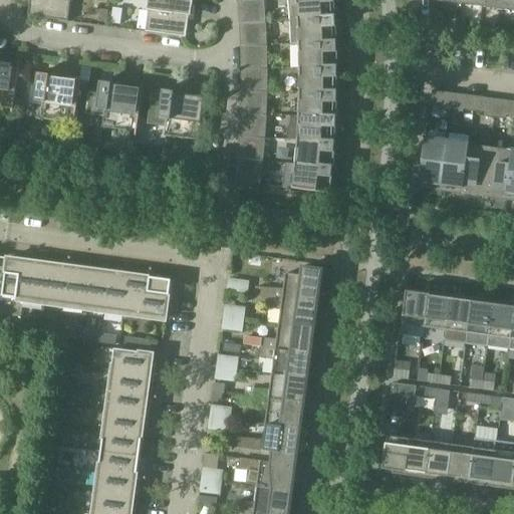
[(73,0),(30,0),(28,16),(68,22),(71,1),(73,1),(73,0)]
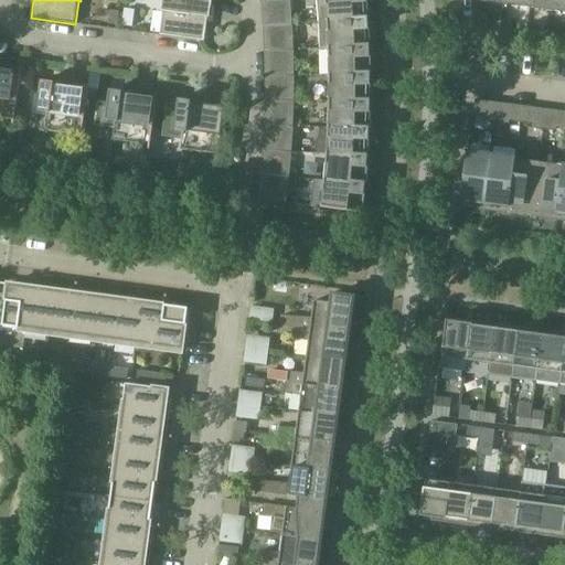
[(162,0),(161,12),(163,12),(161,33),(160,33),(160,35),(204,41),(208,18),(210,19),(212,8),(213,1),(206,0),(162,0)]
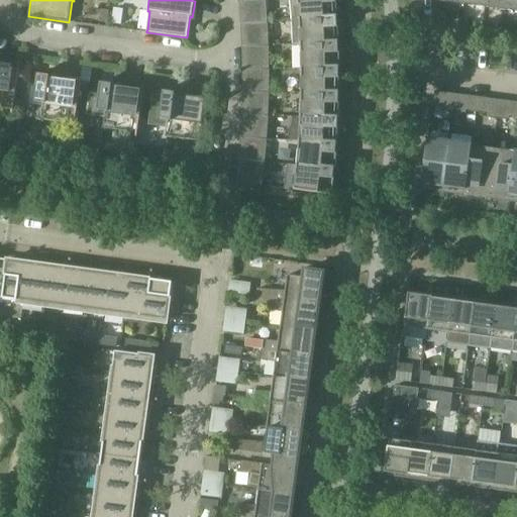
[(289,0),(291,20),(300,20),(336,17),(338,17),(337,2),(335,2),(334,0),(289,0)]
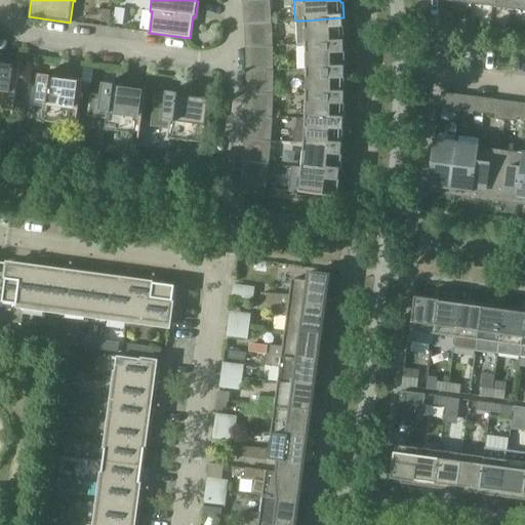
[(514,7),(514,10),(515,11),(524,10),(524,0),(515,0),(515,7),(514,7)]
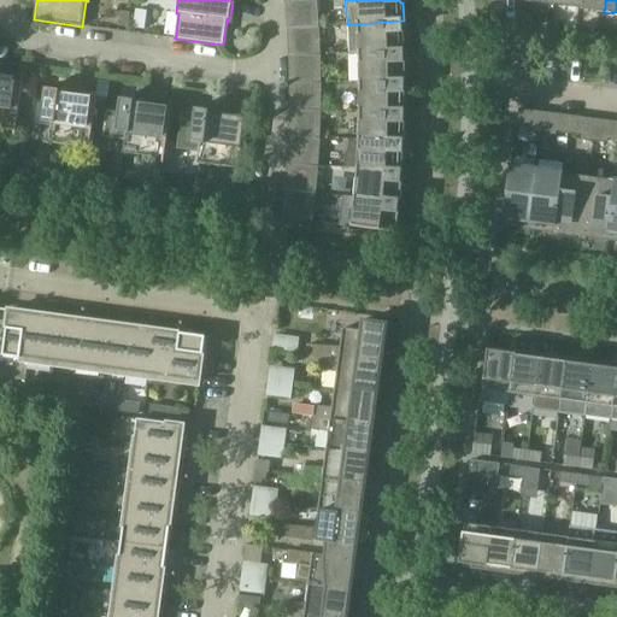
[(121,11),(118,27),(127,28),(129,12),(121,11)]
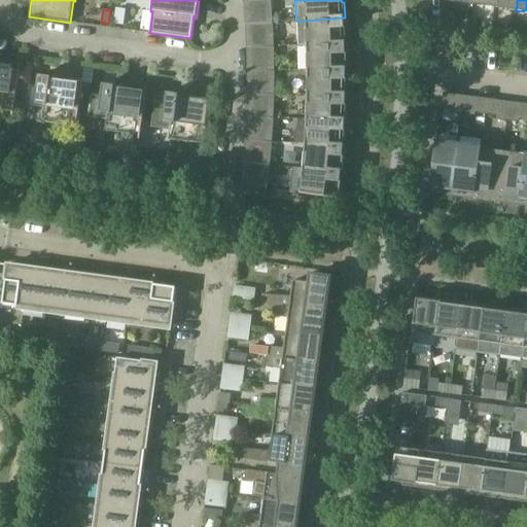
[(117,9),(115,24),(123,25),(125,10),(117,9)]
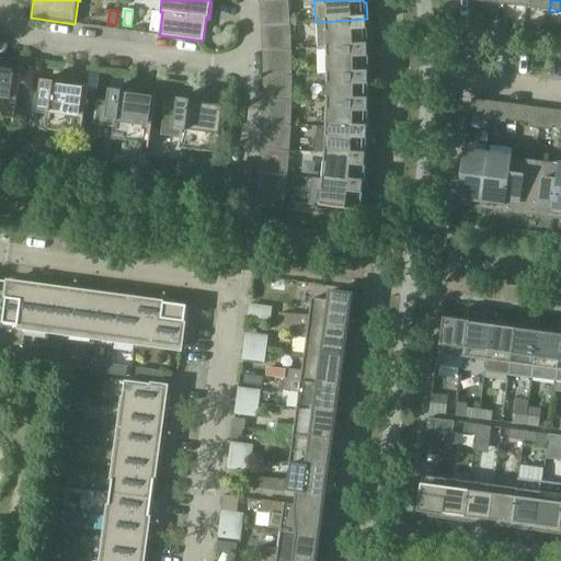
[(265,25),(287,24),(286,15),(265,18),(265,25)]
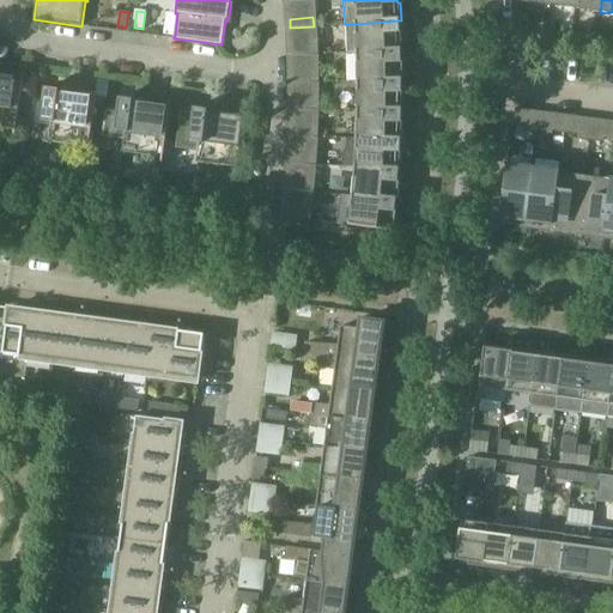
[(347,53),(357,53),(400,50),(402,50),(401,32),(400,32),(399,20),(356,24),(345,24),(347,53)]
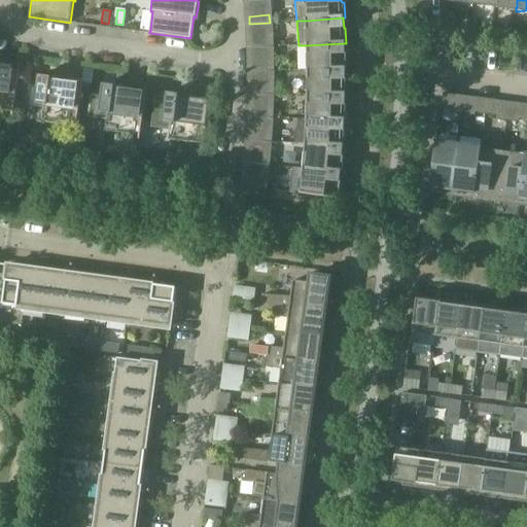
[(250,47),(271,46),(270,38),(250,39),(250,47)]
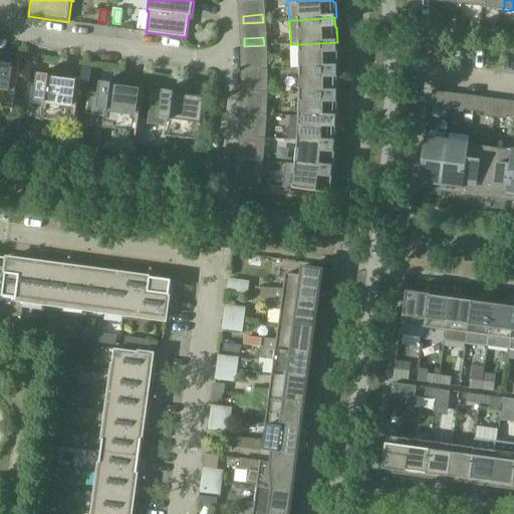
[(336,52),(335,42),(299,44),(300,68),(336,67),(338,67),(337,52),(336,52)]
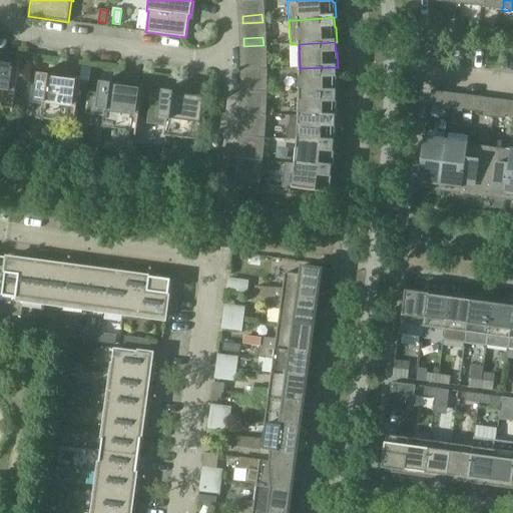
[(244,68),(264,68),(264,60),(244,60),(244,68)]
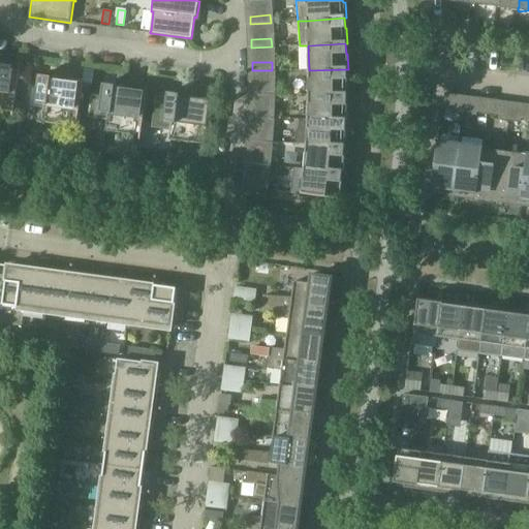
[(13,117),(20,69),(0,66),(0,111),(12,113),(11,117),(13,117)]
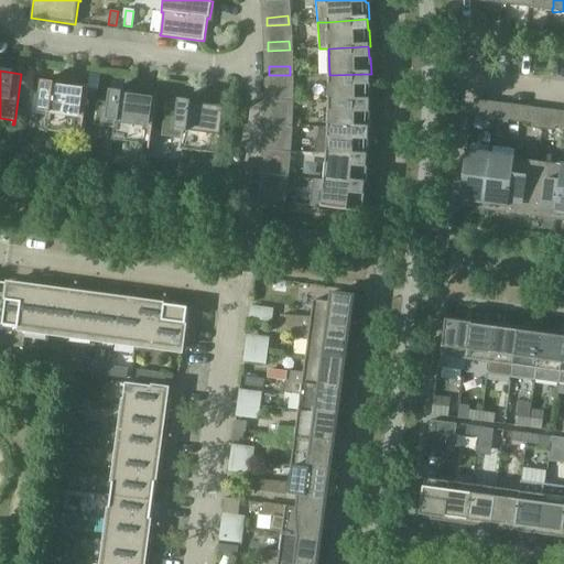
[(88,89),(99,90),(101,73),(90,71),(88,89)]
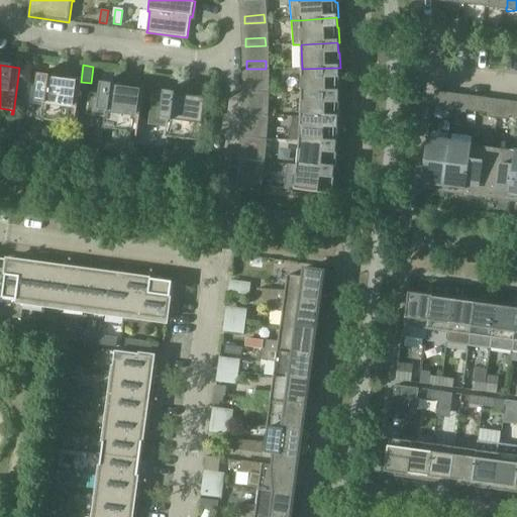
[(302,69),(302,93),(338,93),(340,93),(340,78),(338,78),(338,68),(302,69)]
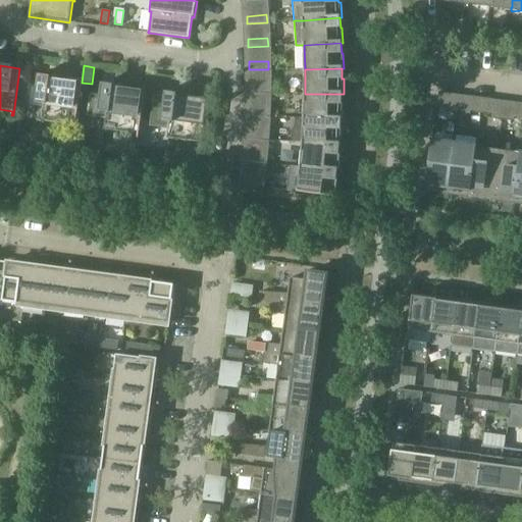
[(75,129),(82,83),(51,79),(51,76),(39,75),(37,89),(36,103),(43,104),(41,121),(74,126),(74,129),(75,129)]
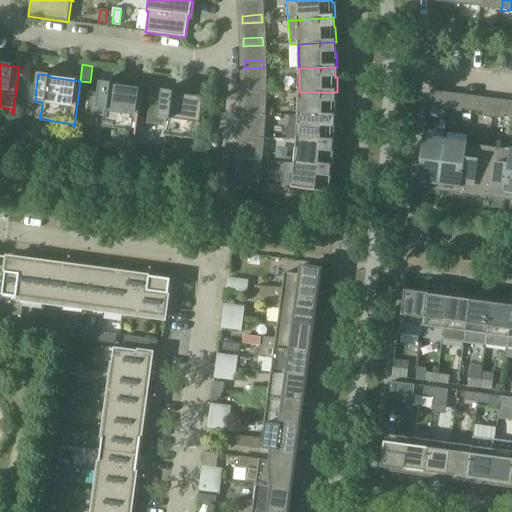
[(136,135),(142,89),(112,85),(112,84),(100,82),(98,94),(88,93),(85,114),(101,116),(102,110),(104,110),(102,127),(135,132),(135,135),(136,135)]
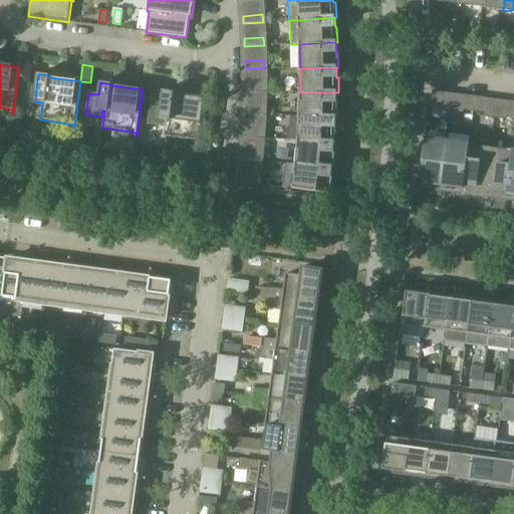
[(264,91),(264,83),(245,83),(245,91),(264,91)]
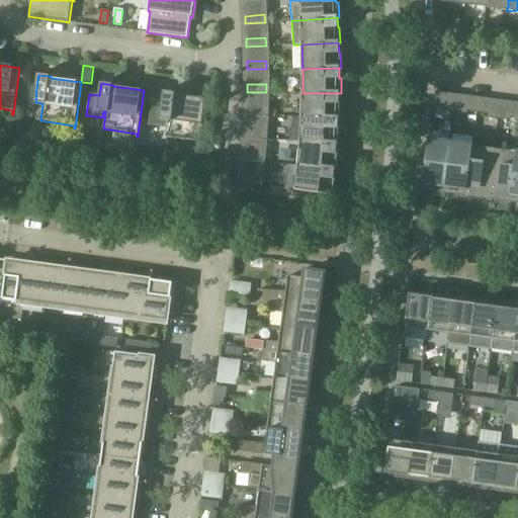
[(164,91),(163,95),(153,94),(148,125),(167,128),(166,138),(199,142),(199,146),(200,146),(206,99),(176,94),(176,93),(164,91)]
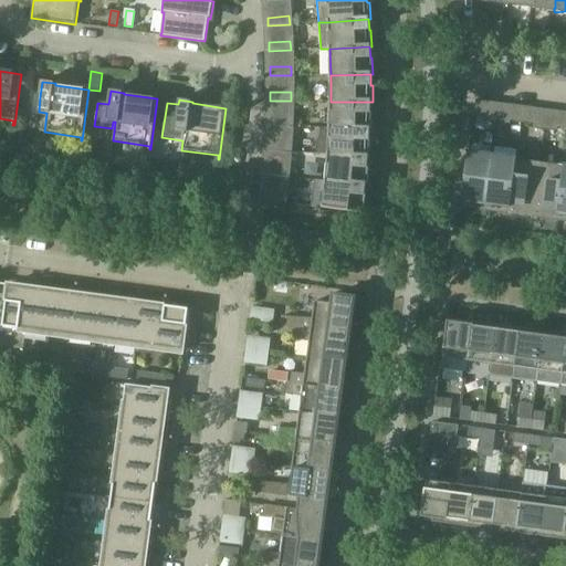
[(477,100),(474,116),(484,118),(486,102),(477,100)]
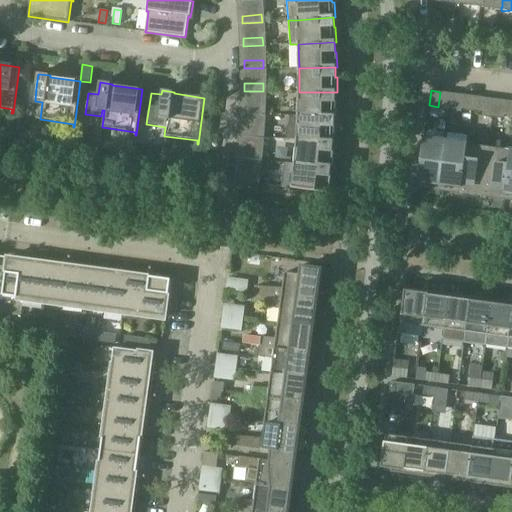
[(335,102),(335,92),(299,92),(298,116),(334,117),(336,117),(336,102),(335,102)]
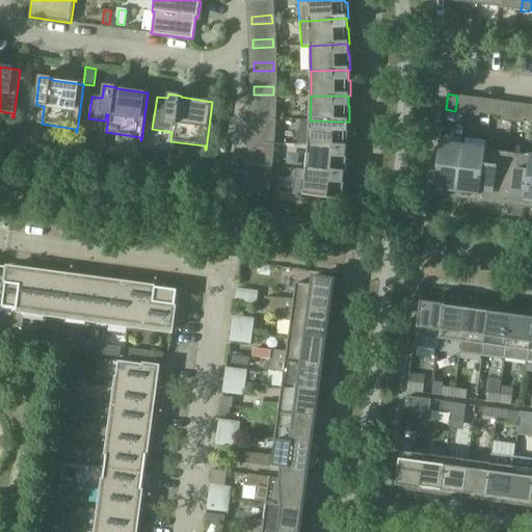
[(480,114),(489,115),(491,100),(482,99),(480,114)]
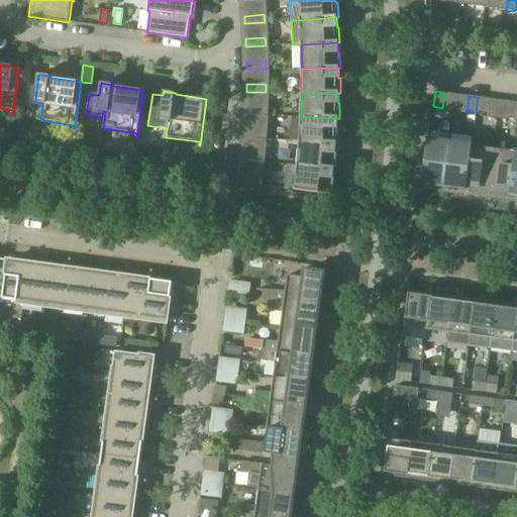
[(488,98),(478,97),(476,112),(486,114),(488,98)]
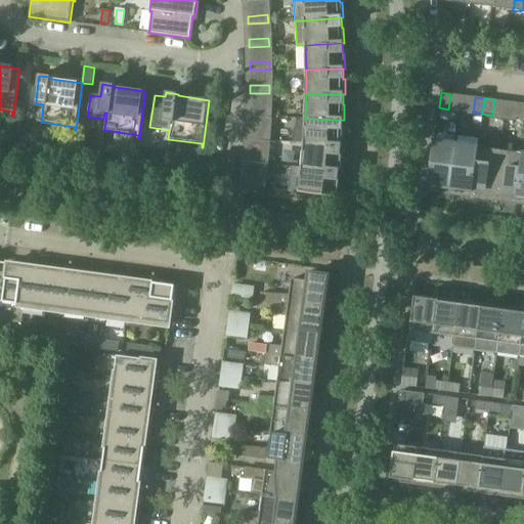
[(268,117),(269,108),(249,107),(249,116),(268,117)]
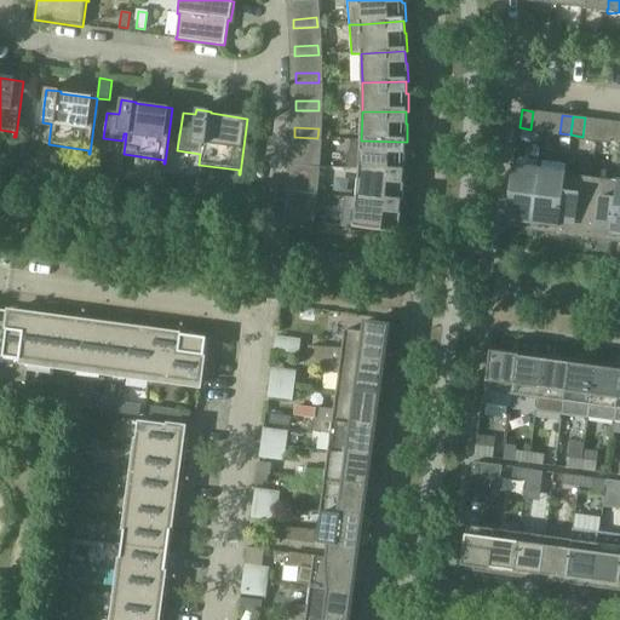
[(345,168),(360,170),(403,172),(405,172),(406,154),(405,154),(405,142),(361,141),(352,139),(345,168)]
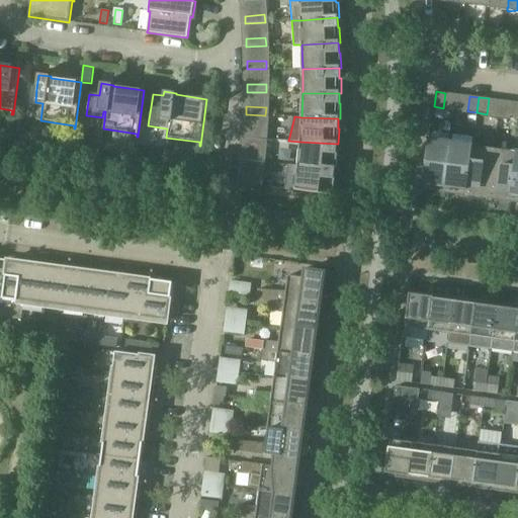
[(264,139),(265,131),(245,130),(245,138),(264,139)]
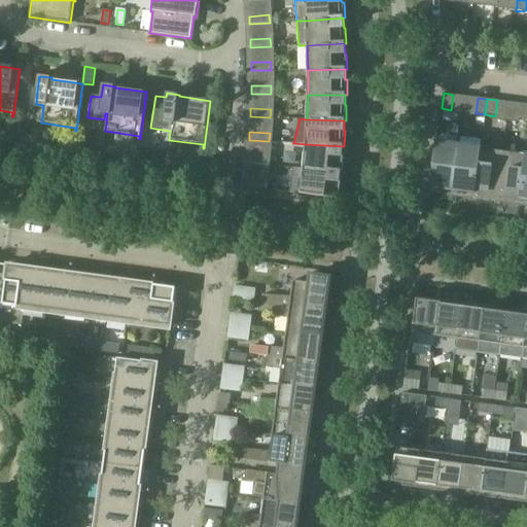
[(429,195),(452,194),(453,194),(459,145),(436,142),(429,195)]
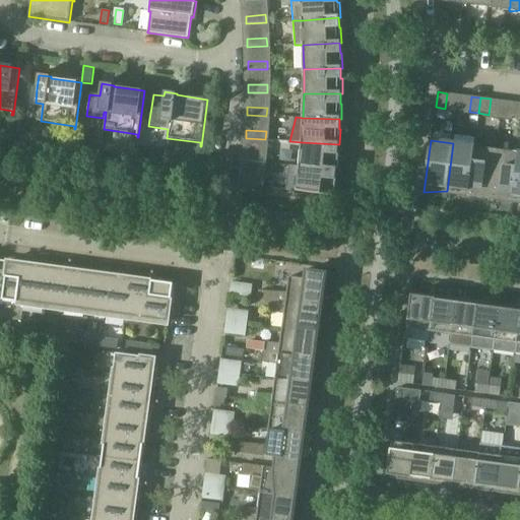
[(302,142),(300,167),(336,170),(337,170),(338,154),(337,154),(338,144),(302,142)]
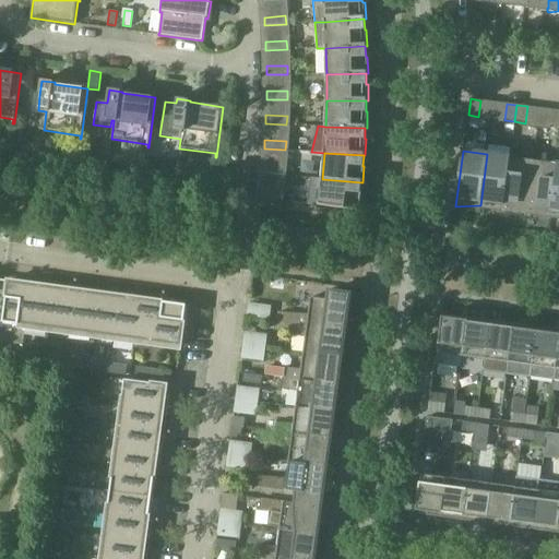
[(480,210),(502,209),(503,209),(510,157),(487,154),(480,205),(479,205),(478,210),(480,210)]
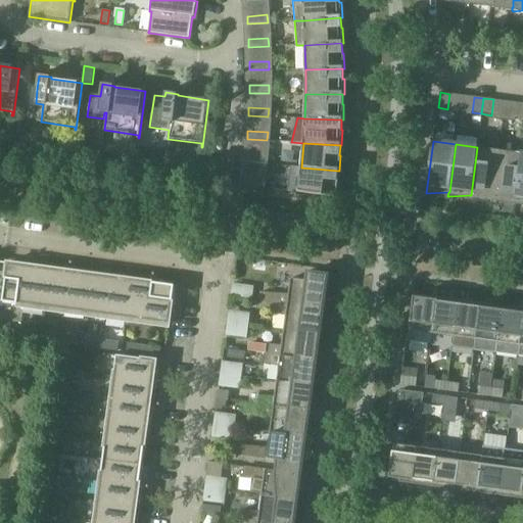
[(471,199),(492,198),(493,198),(500,150),(477,147),(471,195),(470,195),(470,199),(471,199)]
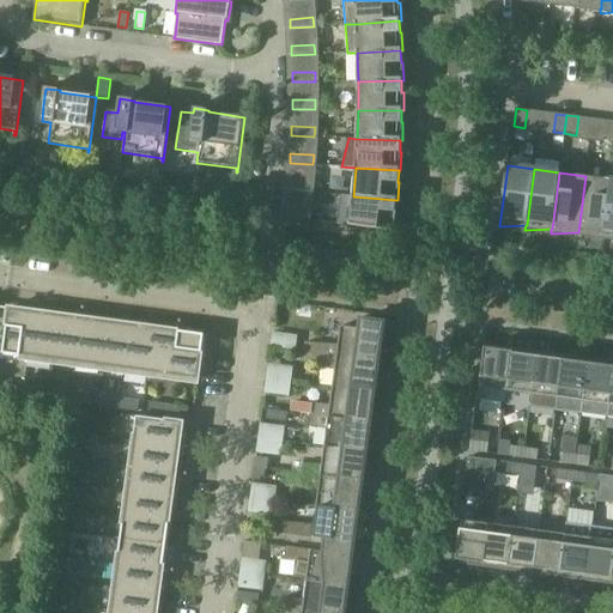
[(578,237),(602,236),(604,235),(611,180),(586,176),(578,232),(577,232),(576,236),(578,237)]
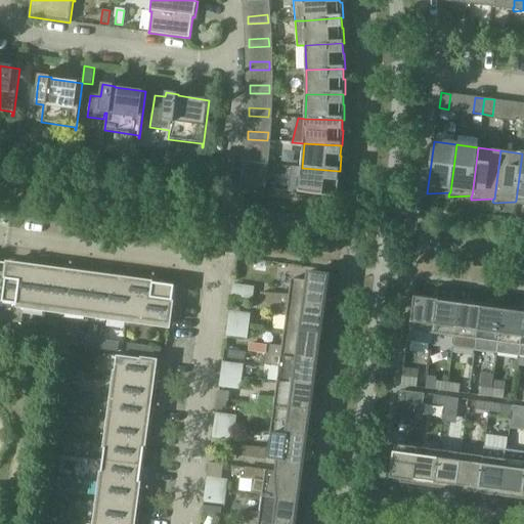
[(265,164),(266,156),(246,154),(246,162),(265,164)]
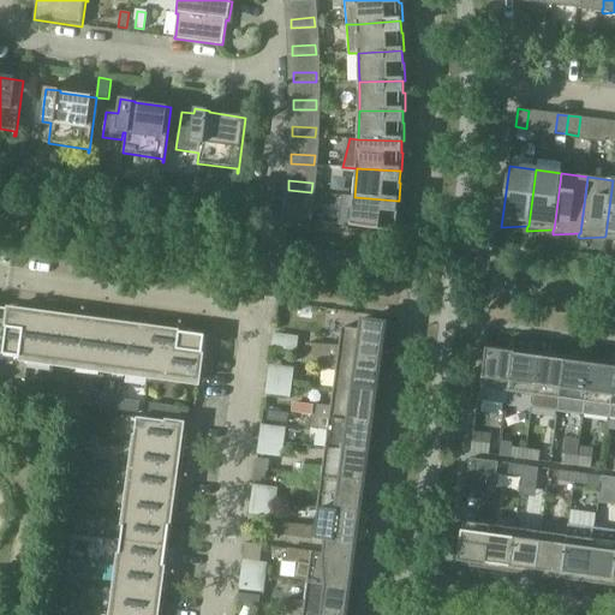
[(605,242),(614,240),(614,180),(613,180),(605,236),(604,237),(603,240),(605,242)]
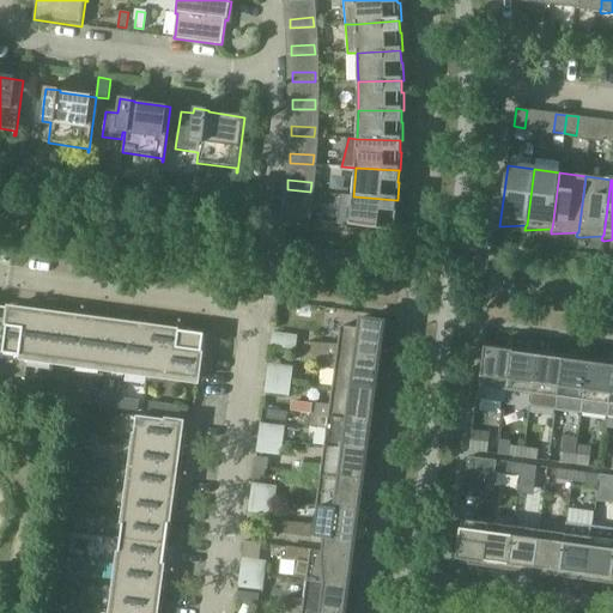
[(341,195),(338,224),(350,225),(393,231),(393,229),(394,230),(396,212),(394,212),(396,200),(353,196),(341,195)]
